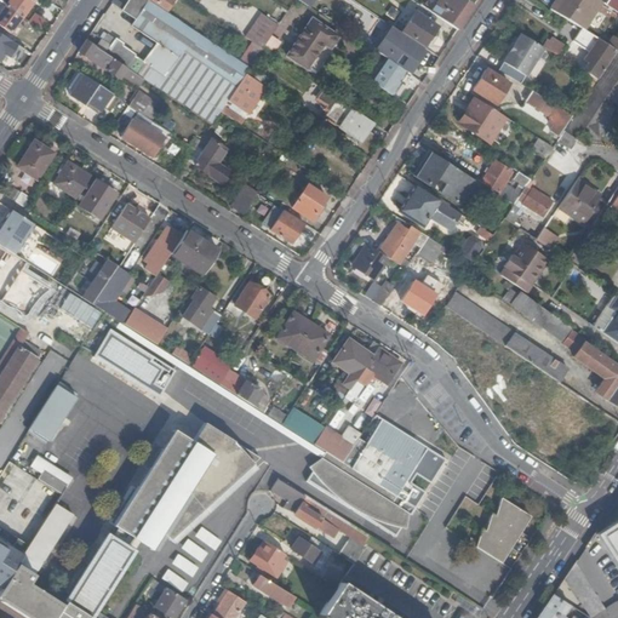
[(11,0),(7,5),(23,16),(35,0),(11,0)]
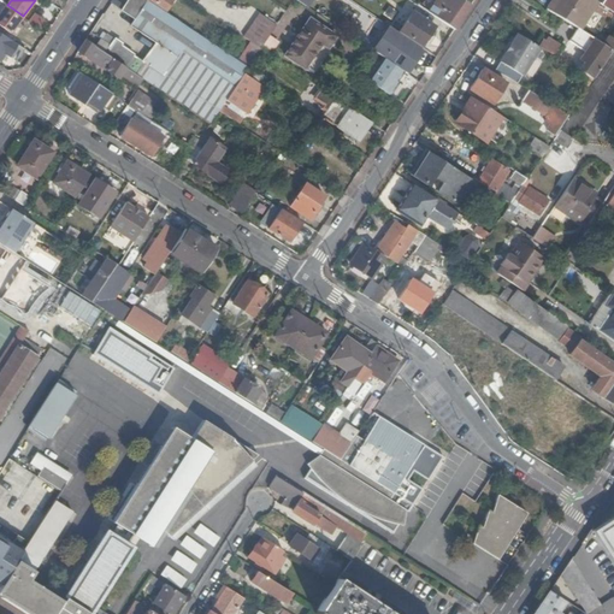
[(114,0),(113,3),(139,18),(207,65),(216,70),(238,86),(229,100),(249,113),(267,87),(264,84),(247,72),(251,66),(189,25),(178,18),(151,0),(141,0),(147,4),(140,13),(128,5),(119,0),(114,0)]
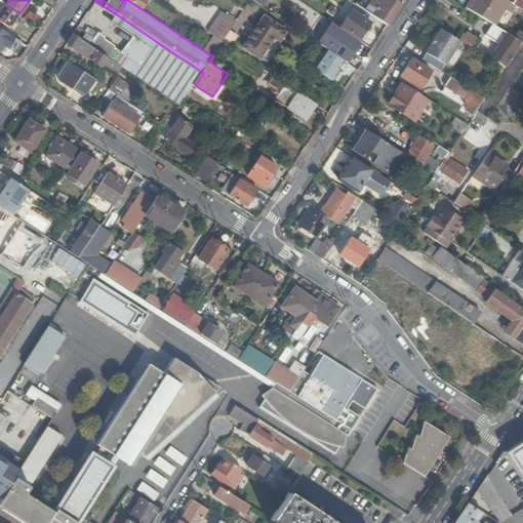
[(125,3),(120,0),(112,0),(109,4),(119,11),(125,3)]
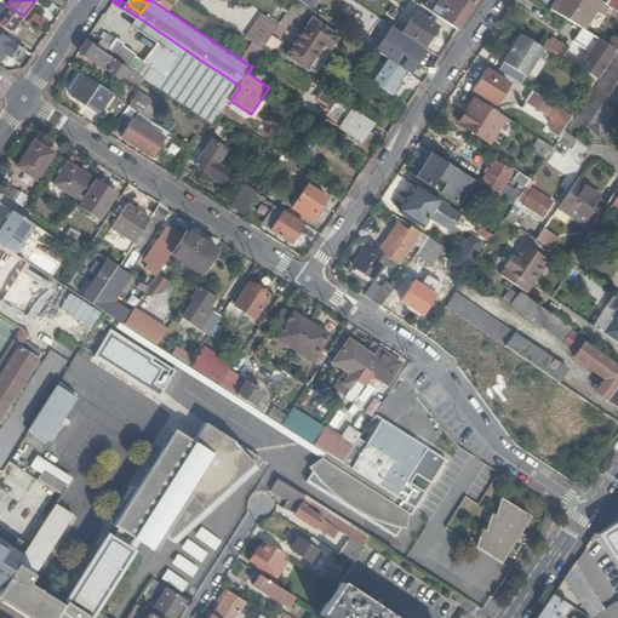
[(433,0),(428,9),(433,12),(440,0),(433,0)]
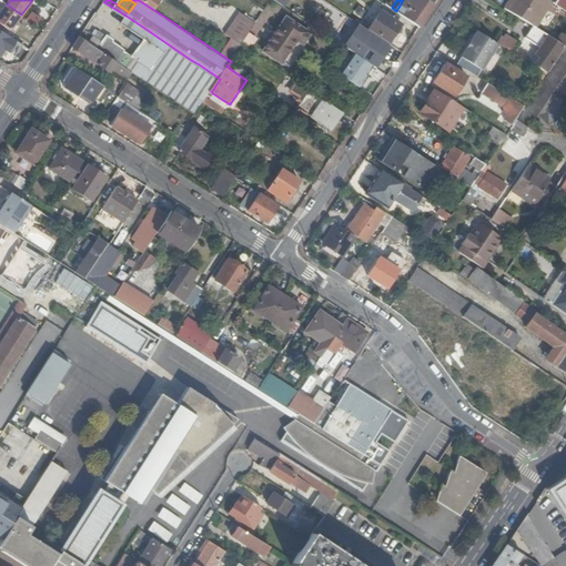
[(426,1),(425,0),(403,0),(396,11),(420,28),(434,6),(426,1)]
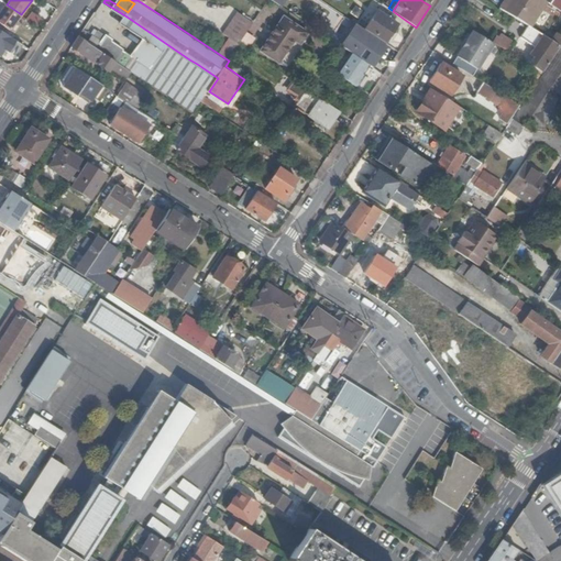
[(503,0),(498,7),(502,9),(508,0),(503,0)]
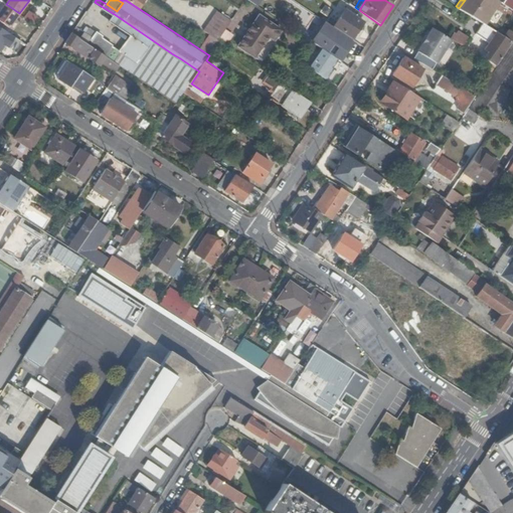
[(465,0),(459,8),(484,24),(499,2),(495,0),(465,0)]
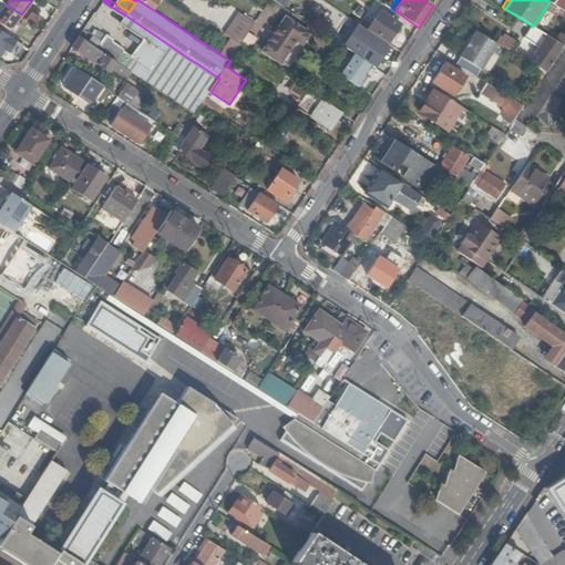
[(0,21),(10,30),(21,14),(7,4),(0,13),(0,21)]
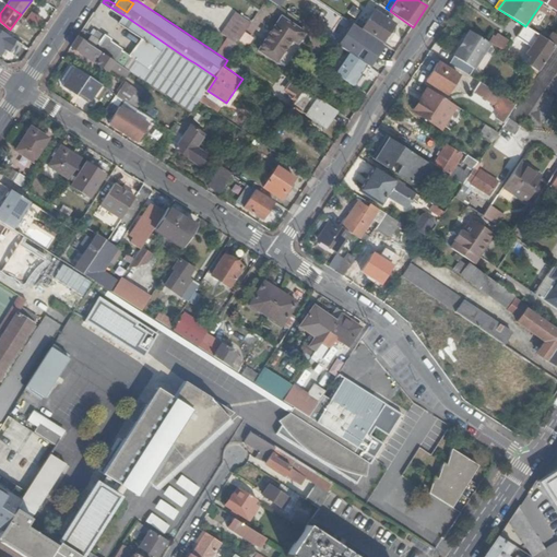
[(256,6),(249,16),(255,20),(261,9),(256,6)]
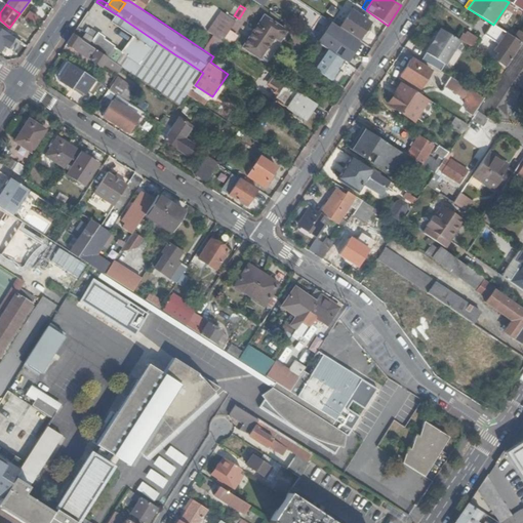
[(37,23),(42,15),(31,9),(27,16),(37,23)]
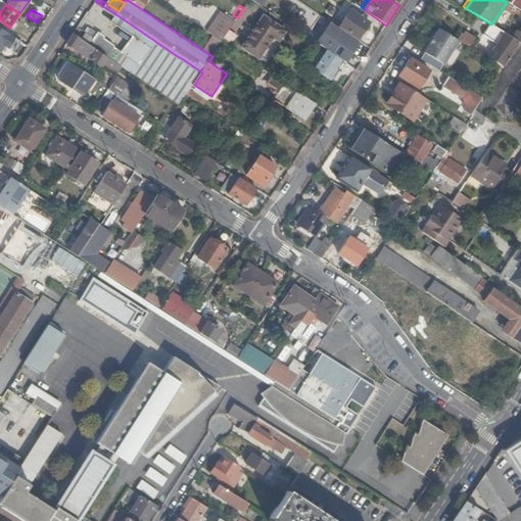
[(370,21),(351,9),(339,27),(352,36),(359,40),(370,21)]
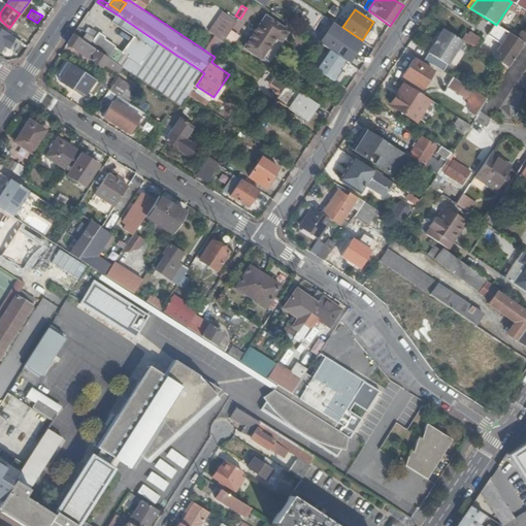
[(157,10),(153,15),(162,22),(165,17),(157,10)]
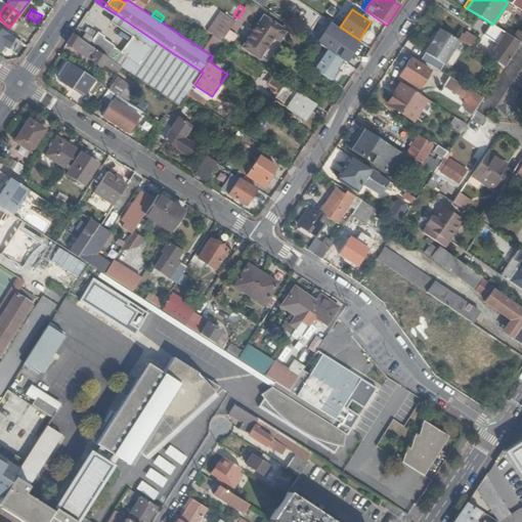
[(237,20),(222,12),(209,31),(223,41),(232,28),(237,20)]
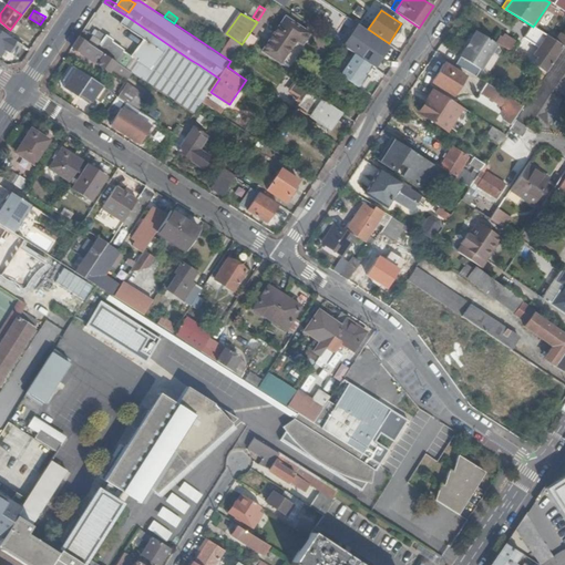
[(182,70),(165,59),(163,58),(166,52),(170,47),(191,61),(191,60),(127,17),(123,23),(145,39),(134,57),(127,68),(133,72),(142,78),(196,113),(201,105),(204,102),(206,99),(211,92),(219,79),(198,64),(193,72),(184,67),(182,70)]
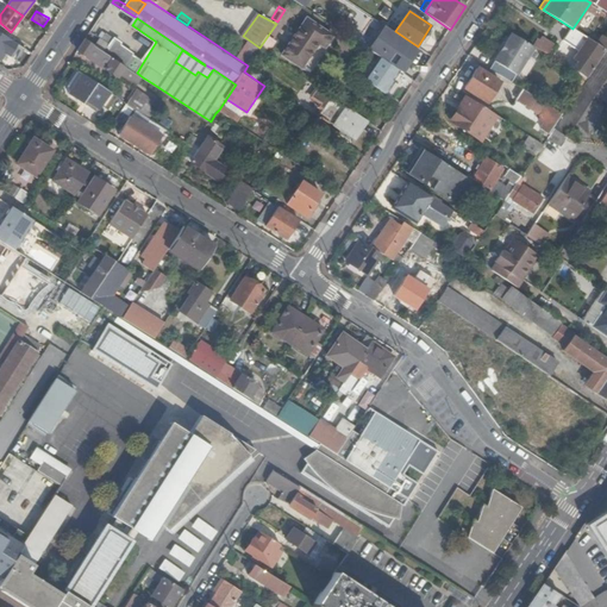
[(335,36),(308,18),(296,37),(317,50),(321,44),(327,48),(335,36)]
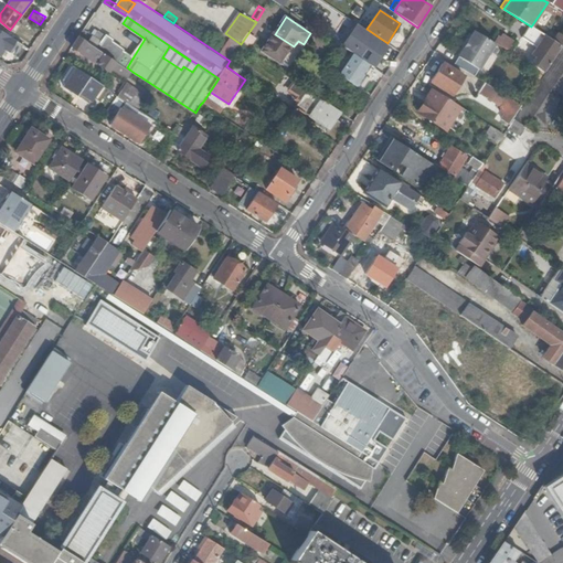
[(346,25),(354,31),(359,24),(350,18),(346,25)]
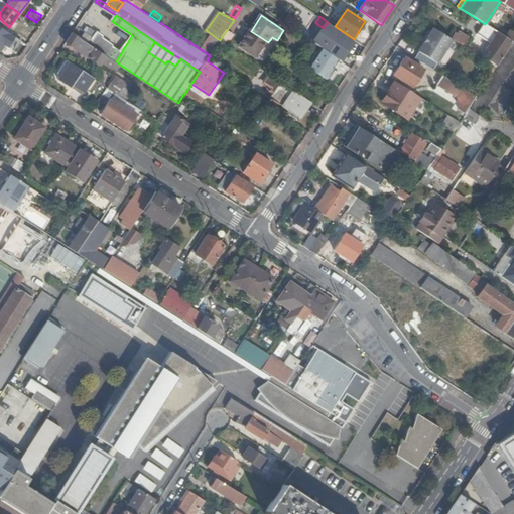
[(513,23),(503,36),(512,41),(513,42),(513,23)]
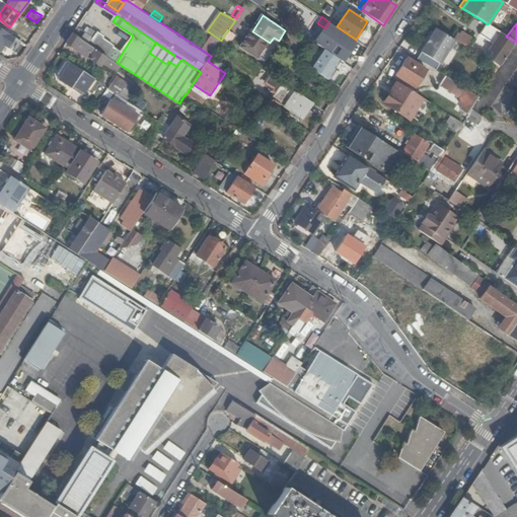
[(363,47),(349,38),(350,35),(337,26),(335,25),(323,41),(353,61),(363,47)]
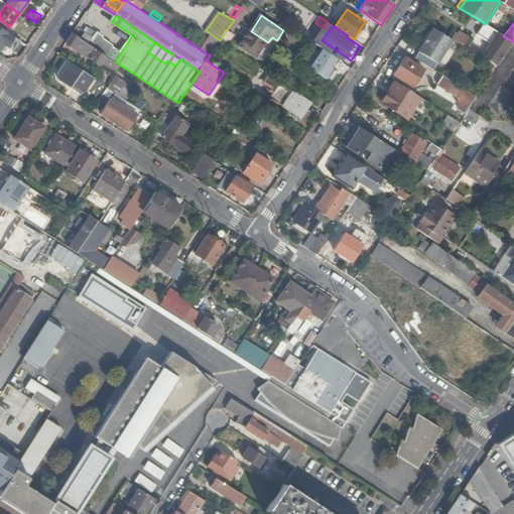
[(0,26),(0,50),(0,51),(5,44),(9,47),(16,37),(0,26)]
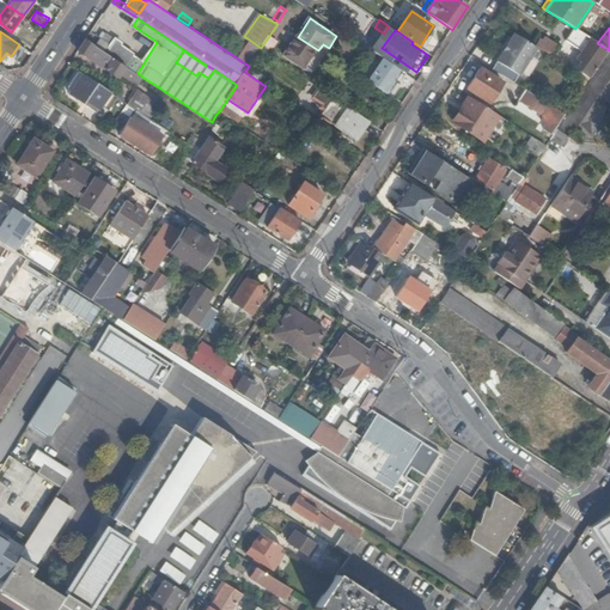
[(279,41),(272,32),(261,48),(270,54),(279,41)]
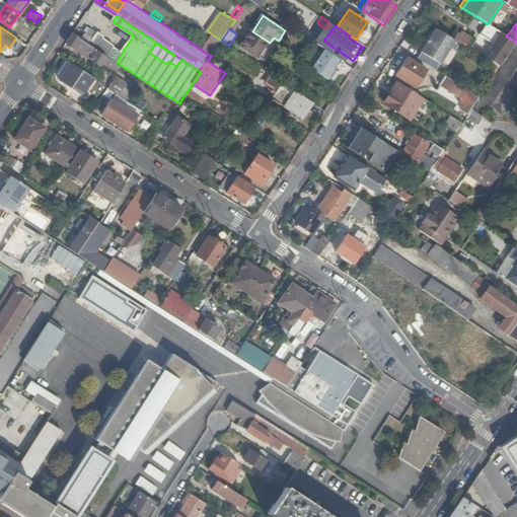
[(432,35),(427,44),(418,58),(436,70),(455,40),(436,27),(432,35)]
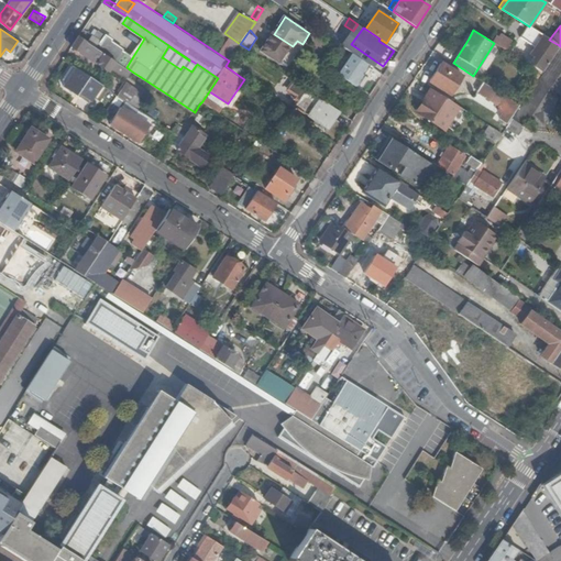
[(501,30),(494,40),(507,47),(514,37),(501,30)]
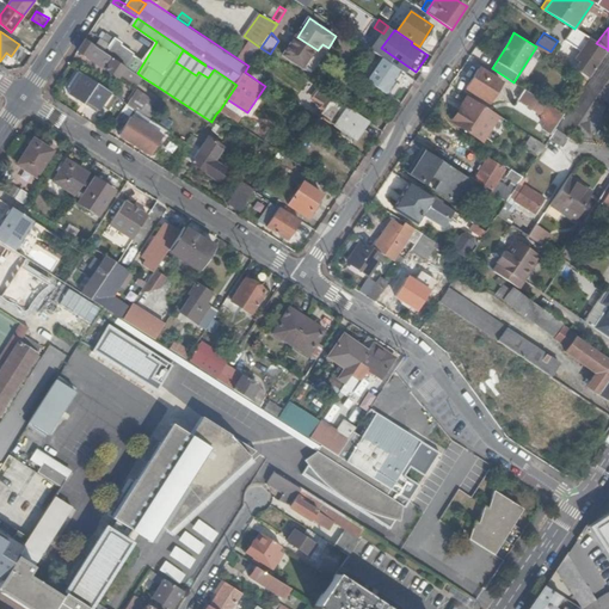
[(589,38),(580,32),(572,45),(580,50),(589,38)]
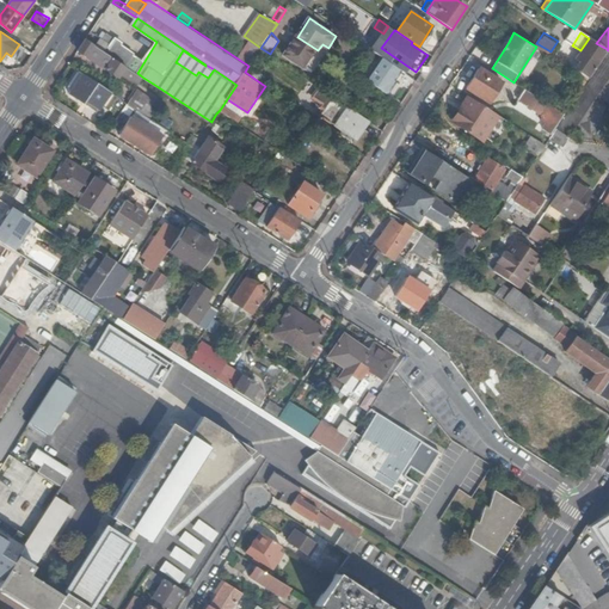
[(143,78),(137,73),(145,61),(128,50),(128,49),(122,45),(122,44),(108,35),(104,40),(102,38),(96,45),(87,40),(80,50),(120,77),(121,74),(135,82),(136,81),(140,84),(143,78)]
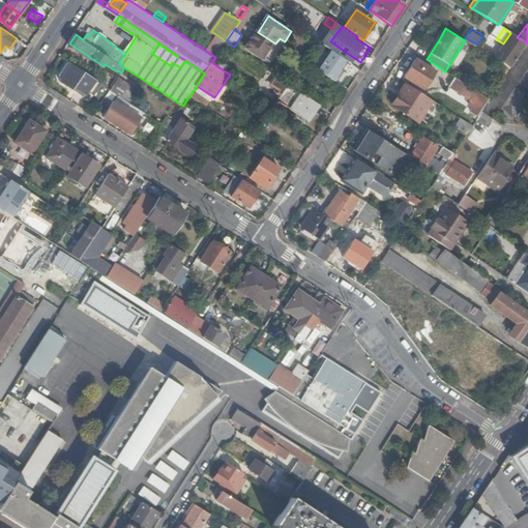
[(247,48),(265,59),(275,44),(258,32),(247,48)]
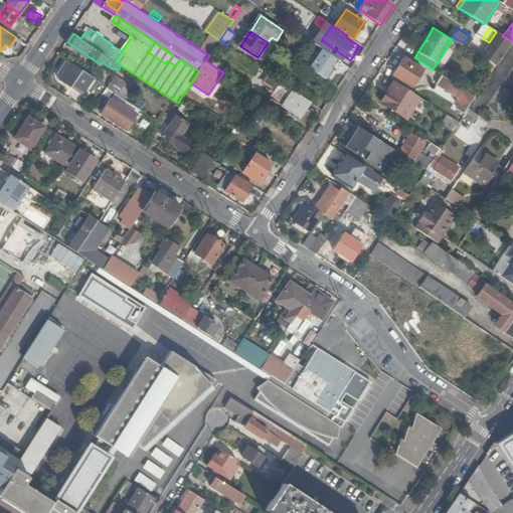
[(499,33),(496,32),(489,42),(492,44),(499,33)]
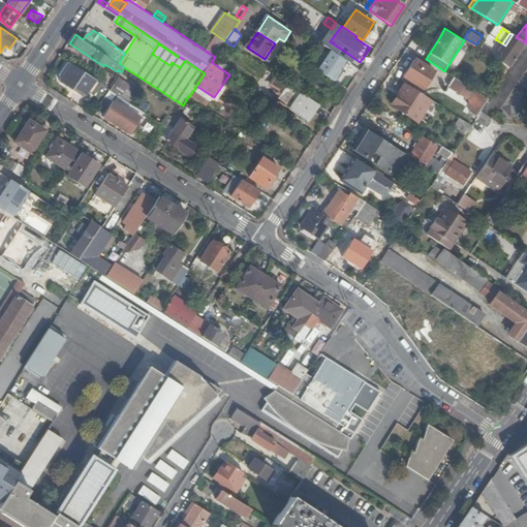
[(502,43),(498,50),(502,53),(498,58),(509,65),(525,42),(516,37),(513,34),(505,45),(502,43)]
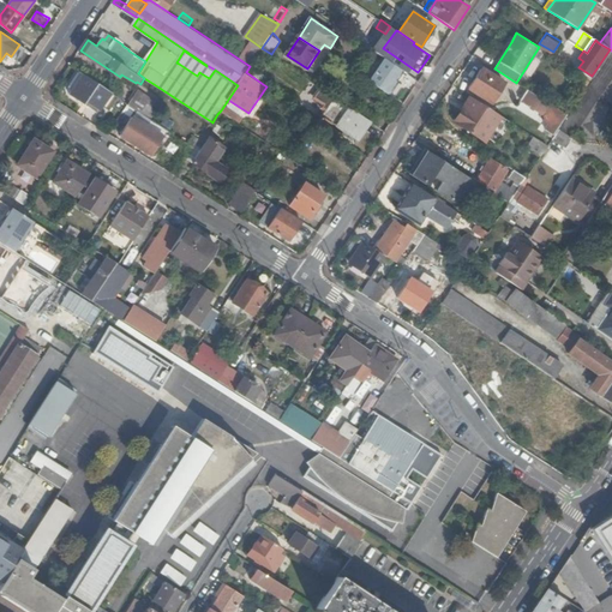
[(180,57),(177,63),(179,64),(197,76),(199,72),(209,78),(215,70),(207,65),(207,66),(184,51),(180,57)]
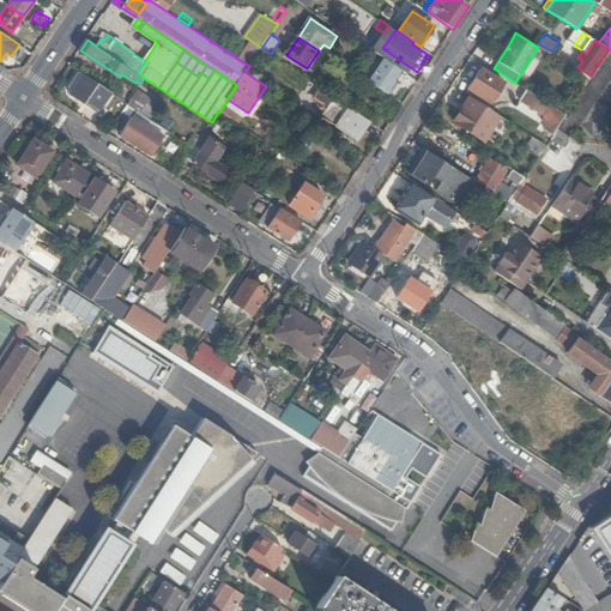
[(610,52),(591,80),(581,94),(594,102),(610,78),(610,52)]
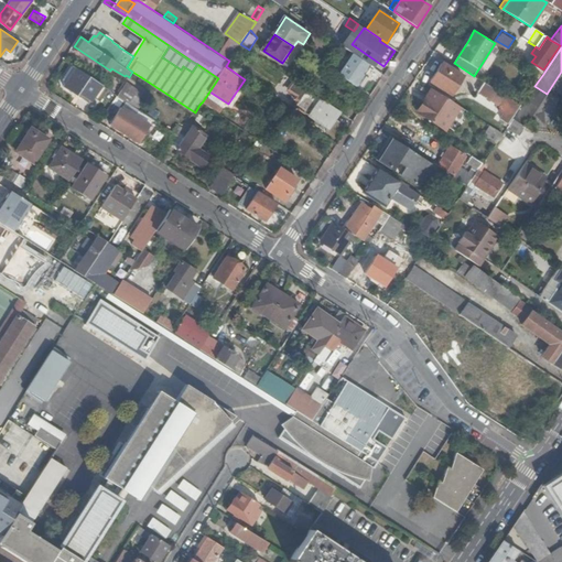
[(358,56),(353,53),(347,62),(348,62),(353,65),(358,56)]
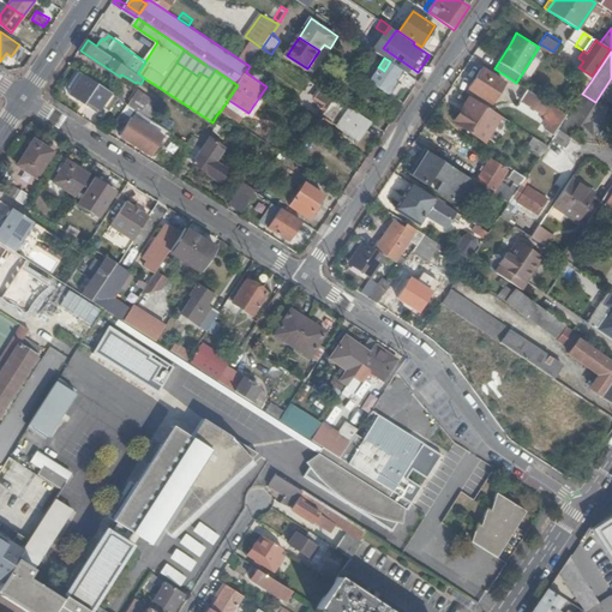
[(397,82),(393,78),(399,67),(390,61),(384,71),(379,67),(375,75),(379,78),(375,84),(389,94),(397,82)]
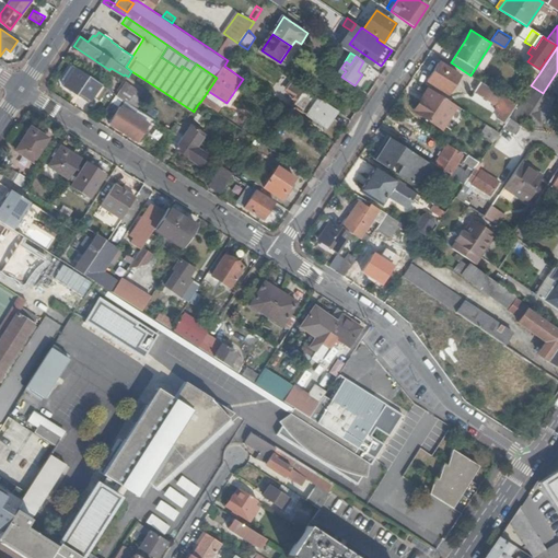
[(228,60),(224,66),(240,77),(244,70),(229,59),(228,60)]
